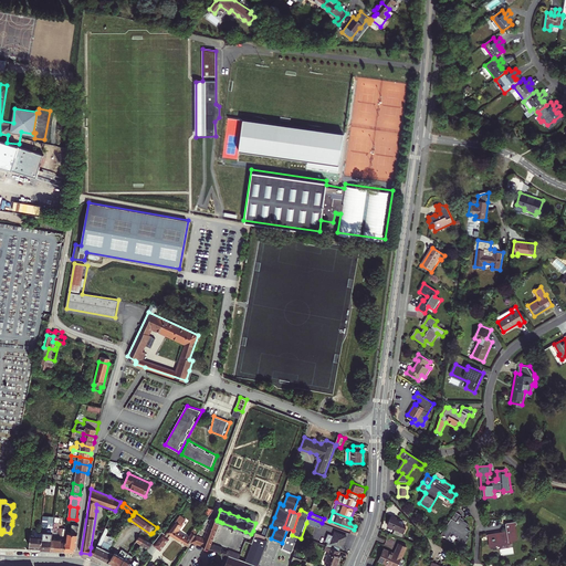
[(457,513),(442,535),(448,540),(452,532),(459,536),(458,538),(465,544),(470,538),(468,536),(471,532),(467,528),(469,525),(462,521),(461,522),(459,520),(461,516),(457,513)]
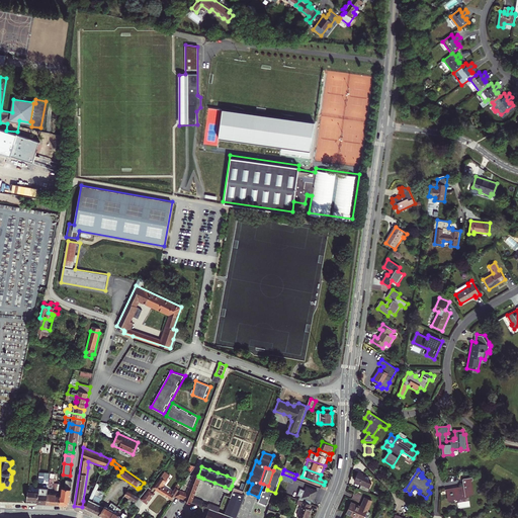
[(106,472),(104,470),(100,477),(97,484),(100,485),(104,477),(103,476),(106,472)]
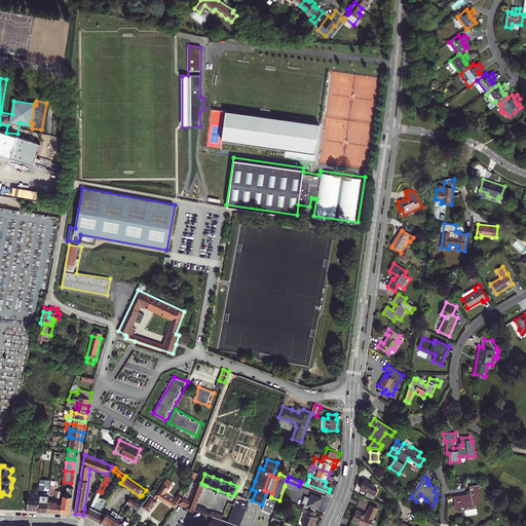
[(183,496),(185,494),(181,491),(179,495),(175,501),(164,494),(168,488),(170,488),(174,483),(168,479),(156,495),(159,497),(176,508),(179,503),(183,496)]
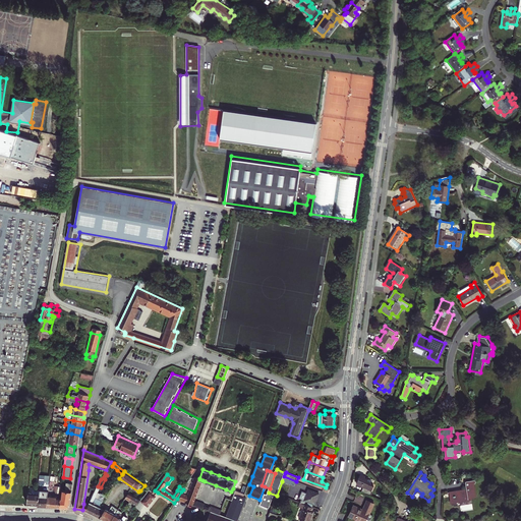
[(364,488),(362,493),(370,496),(374,486),(371,484),(371,482),(368,481),(368,480),(365,478),(365,477),(361,475),(356,485),(364,488)]
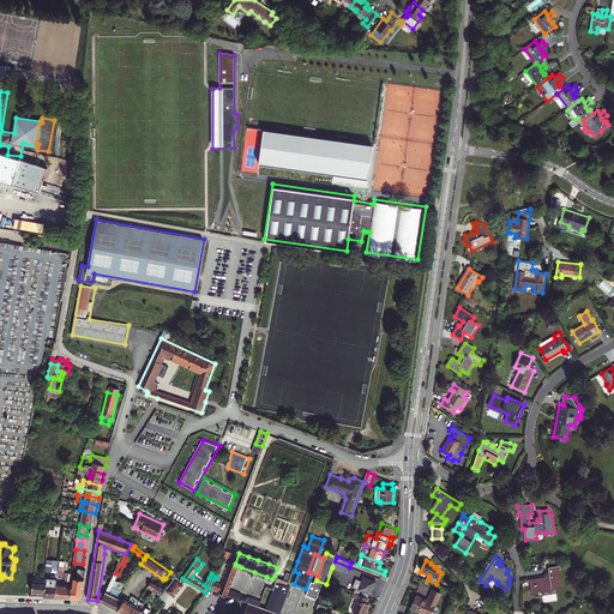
[(235,565),(235,564),(229,561),(228,563),(221,582),(214,579),(209,588),(228,595),(229,590),(239,566),(235,565)]
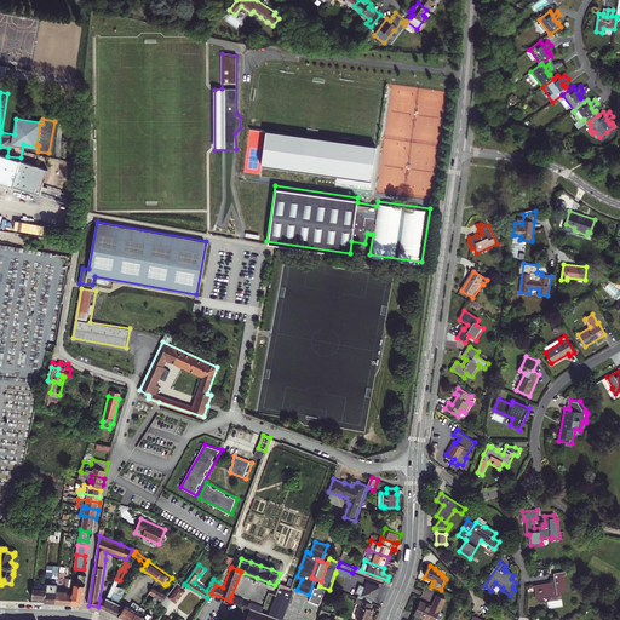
[(223,587),(230,568),(228,567),(218,583),(216,585),(223,587)]
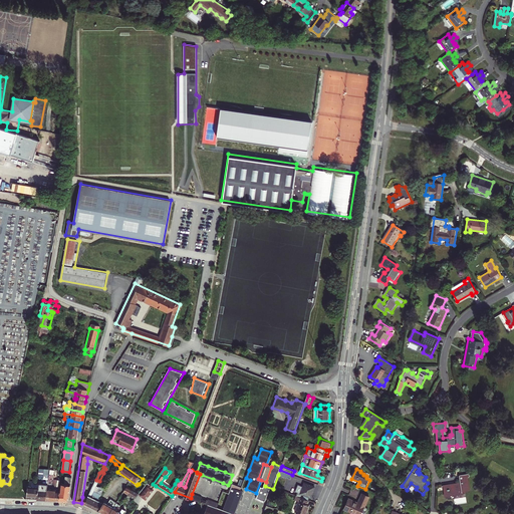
[(292,475),(280,470),(278,475),(290,480),(292,475)]
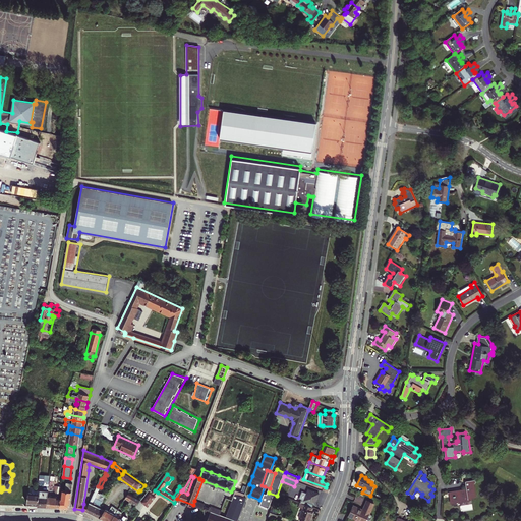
[(47,508),(50,486),(50,482),(51,482),(39,480),(39,489),(38,490),(41,490),(39,504),(38,507),(47,508)]
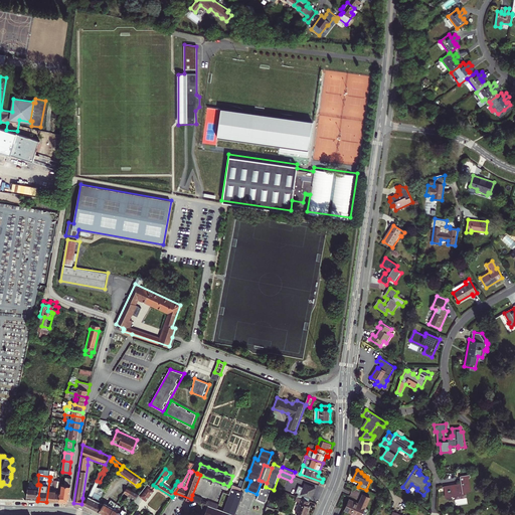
[(462,484),(445,487),(446,499),(467,495),(466,493),(472,492),(469,478),(471,478),(470,475),(461,477),(462,484)]
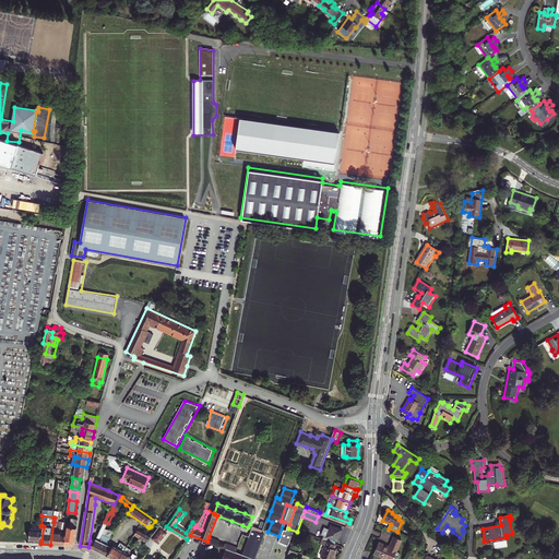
[(75,544),(79,519),(72,519),(71,527),(68,526),(67,534),(66,534),(64,545),(73,546),(75,544)]
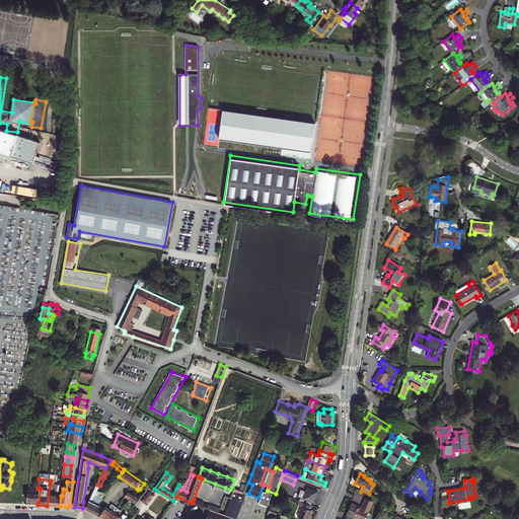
[(95,514),(100,506),(93,503),(100,486),(97,485),(88,503),(85,510),(95,514)]
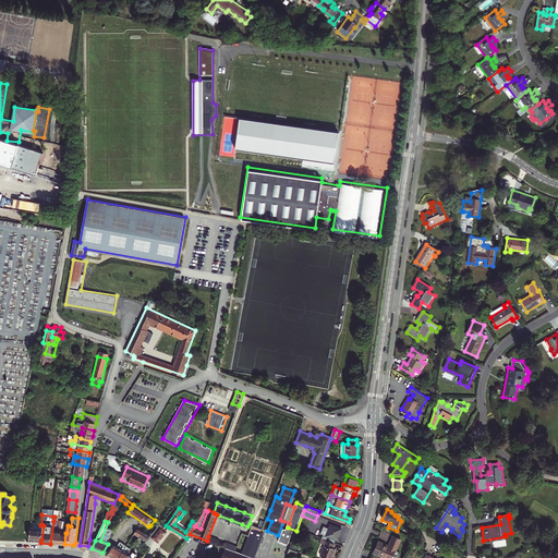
[(31,528),(29,538),(41,540),(44,525),(40,525),(41,524),(35,523),(35,528),(31,528)]
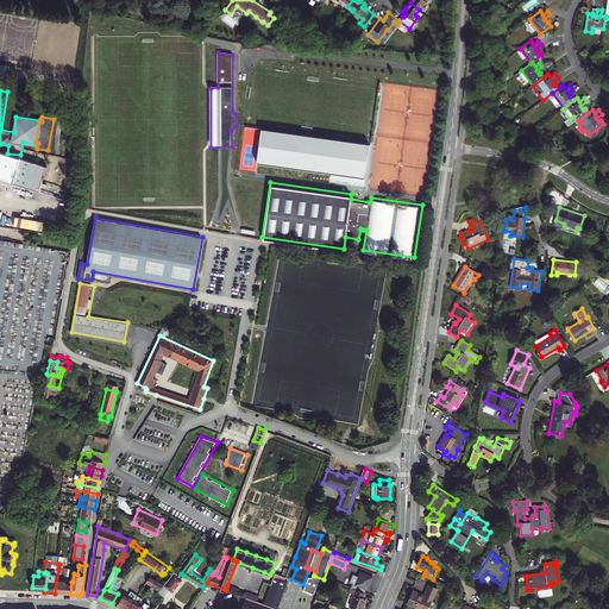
[(275,608),(276,608),(278,608),(277,608),(278,608),(289,583),(284,581),(287,577),(276,572),(271,584),(264,603),(257,601),(246,597),(242,608),(275,608)]
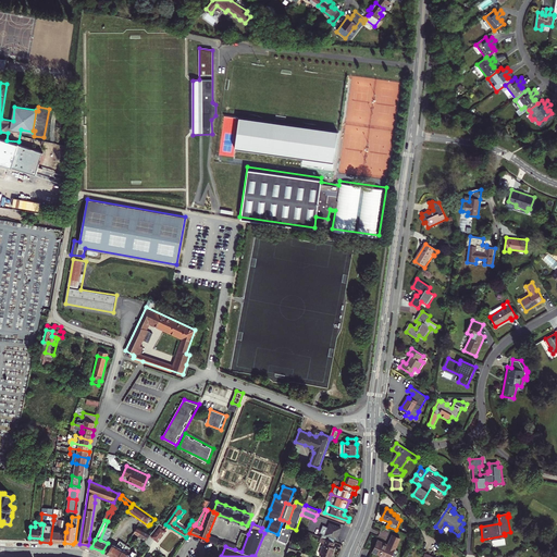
[(329,540),(335,543),(336,540),(337,541),(342,528),(331,524),(330,528),(326,527),(323,534),(330,536),(329,540)]
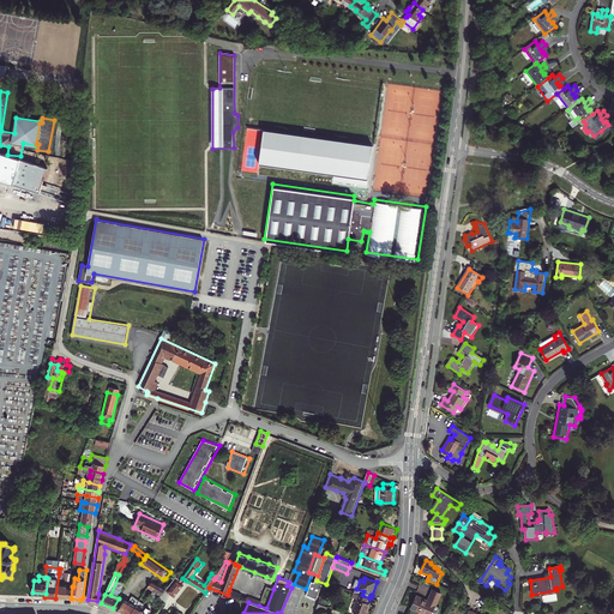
[(180,582),(178,581),(168,591),(175,597),(185,585),(182,584),(180,582)]
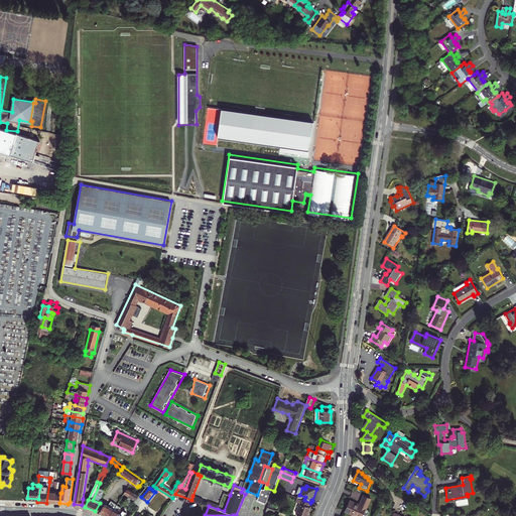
[(140,496),(128,490),(125,494),(129,496),(136,501),(140,496)]
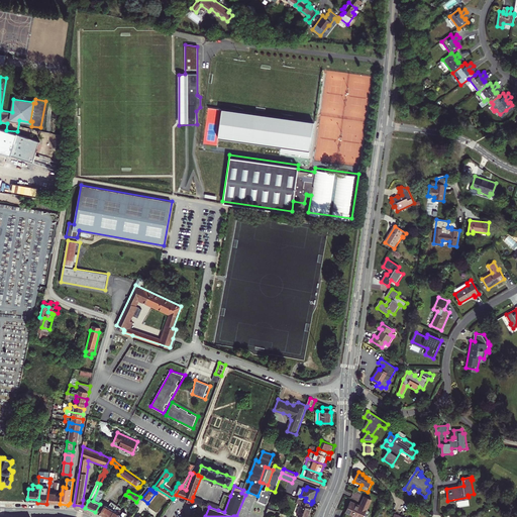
[(194,497),(193,497),(192,501),(202,505),(203,501),(204,499),(195,495),(194,497)]
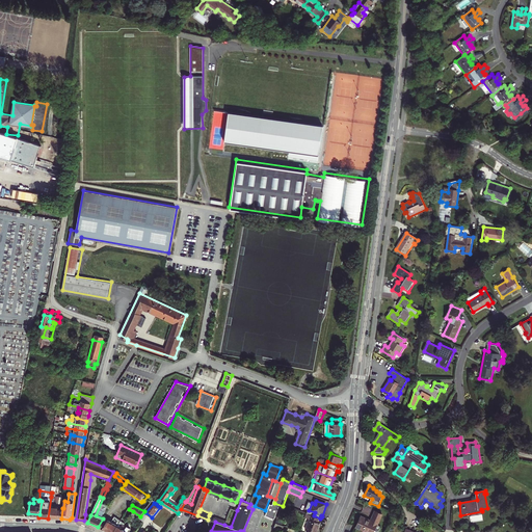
[(361,516),(355,527),(366,531),(373,531),(382,513),(373,510),(368,520),(361,516)]
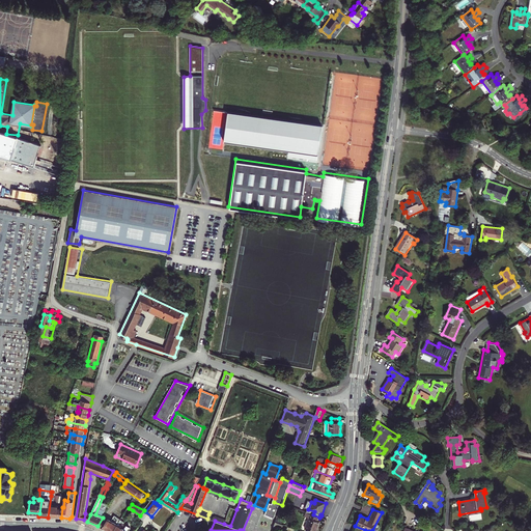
[(313,514),(308,513),(303,528),(311,530),(316,530),(319,523),(318,523),(320,518),(319,518),(313,514)]
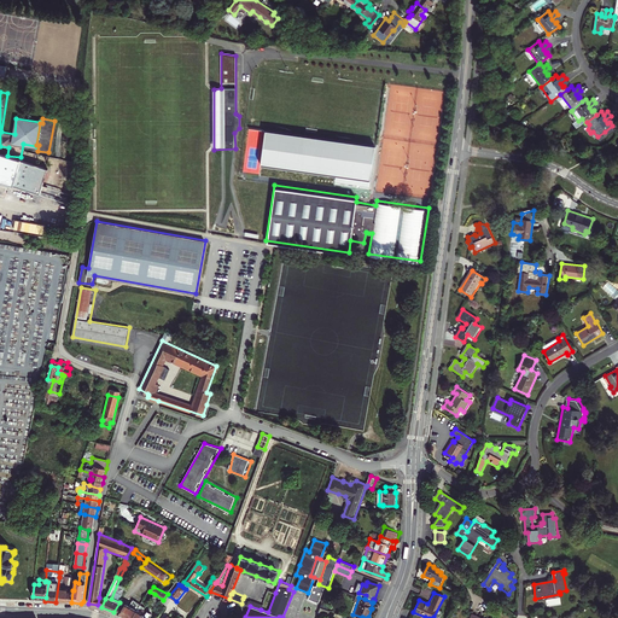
[(249,601),(248,605),(250,606),(261,610),(263,604),(250,599),(249,601)]
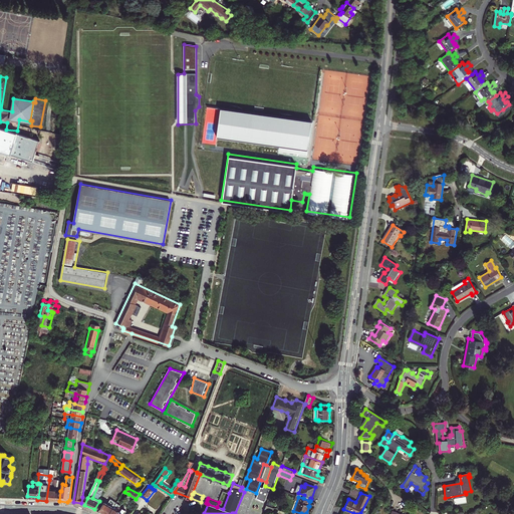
[(98,511),(103,513),(109,513),(117,503),(111,499),(108,504),(104,502),(103,503),(98,511)]
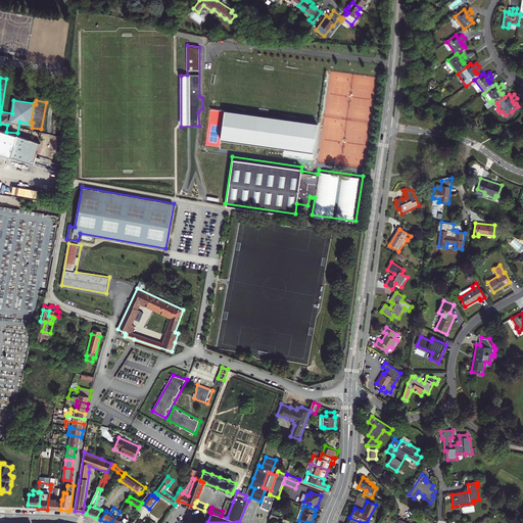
[(105,512),(101,510),(96,518),(100,520),(105,512)]
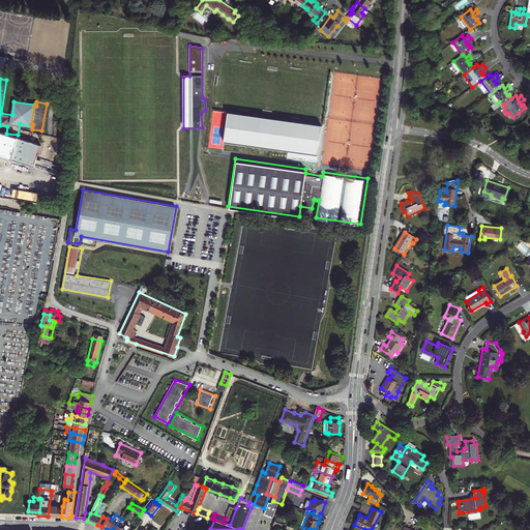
[(113,529),(119,529),(125,522),(126,520),(122,517),(121,519),(113,529)]
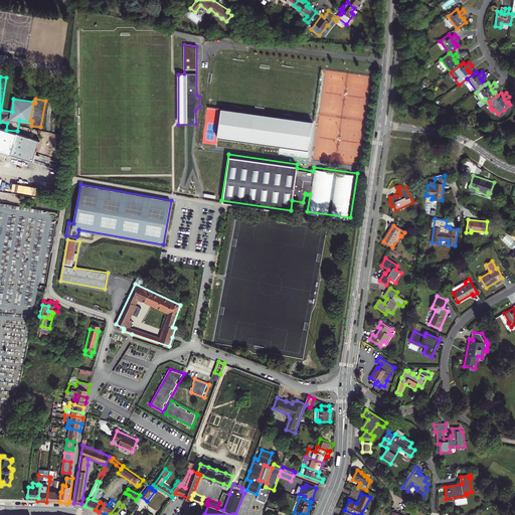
[(274,514),(276,509),(268,506),(266,511),(274,514)]
